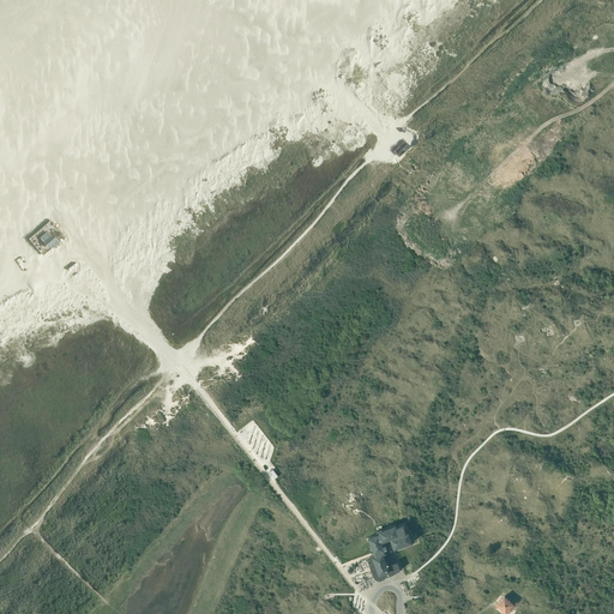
[(407,149),(404,146),(404,145),(402,143),(399,145),(398,145),(396,149),(391,152),(393,156),(396,158),(397,157),(407,149)]
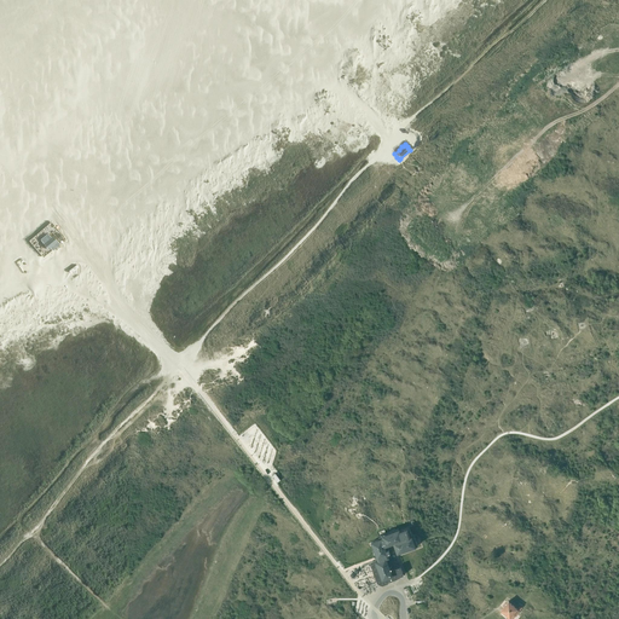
[(534,306),(525,310),(527,319),(537,316),(534,306)]
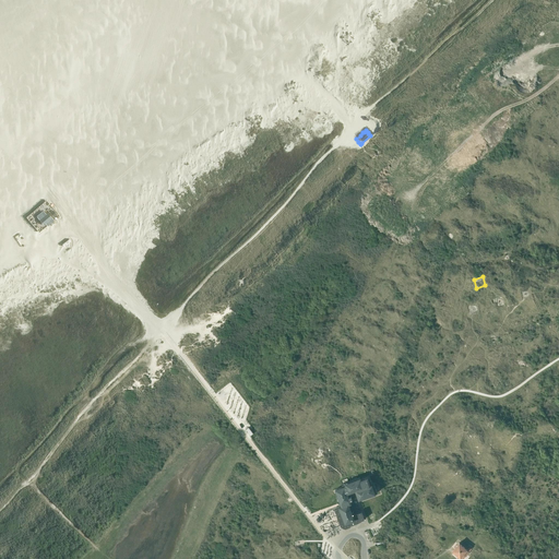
[(530,288),(520,290),(522,300),(532,297),(530,288)]
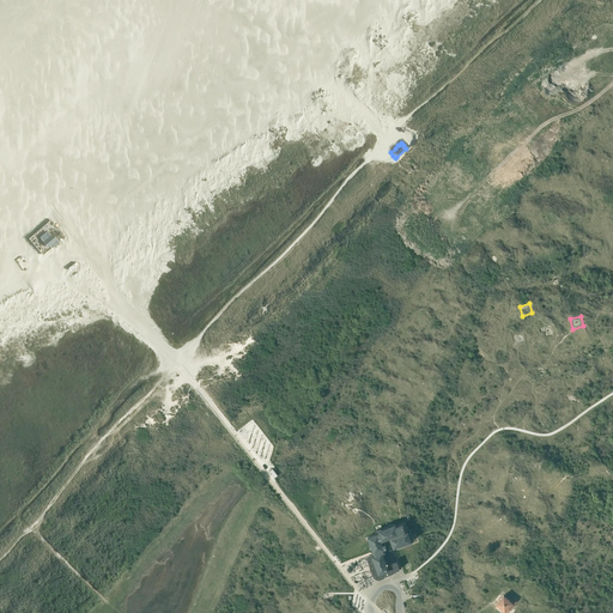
[(551,326),(539,328),(540,333),(545,332),(546,337),(553,334),(551,326)]
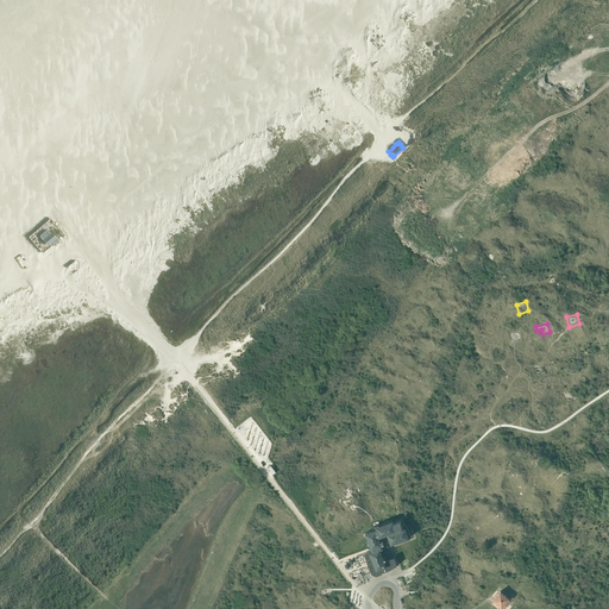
[(519,330),(508,333),(512,344),(522,340),(519,330)]
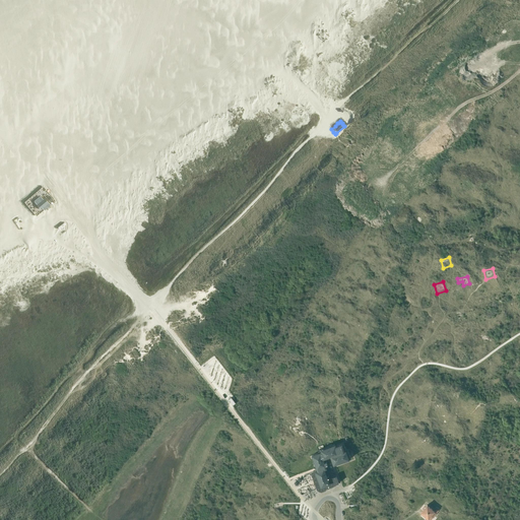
[(471,311),(457,315),(458,320),(472,316),(471,311)]
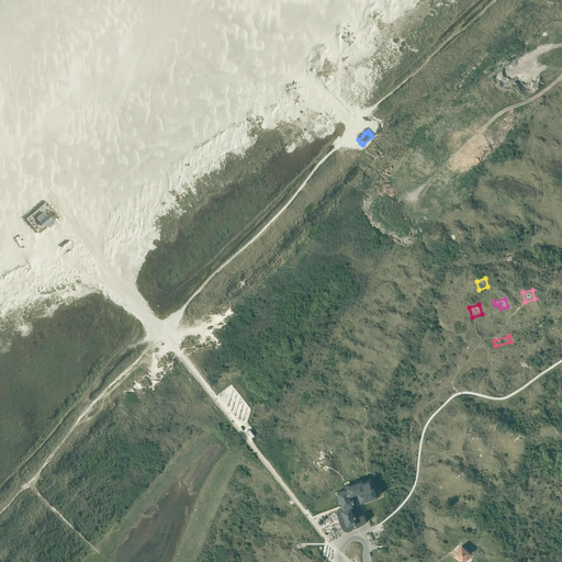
[(360,514),(357,504),(358,503),(356,499),(351,501),(349,495),(360,492),(360,493),(358,494),(361,502),(380,495),(377,487),(375,487),(371,479),(362,482),(362,480),(344,486),(345,489),(337,492),(344,508),(336,510),(343,529),(347,531),(352,529),(352,528),(360,526),(360,524),(367,521),(363,514),(360,515),(359,514),(360,514)]
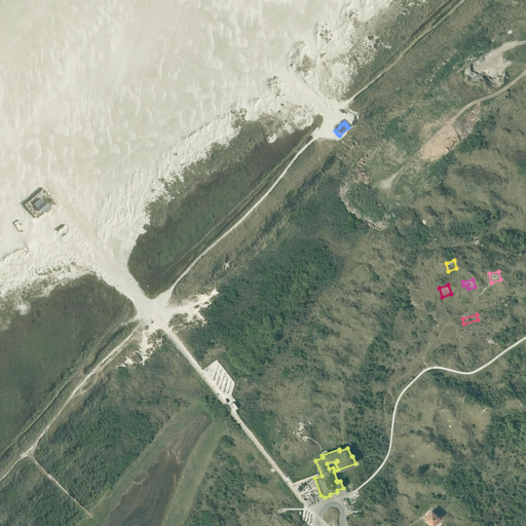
[(439,517),(440,517),(433,511),(426,518),(434,524),(436,525),(442,519),(439,517)]
